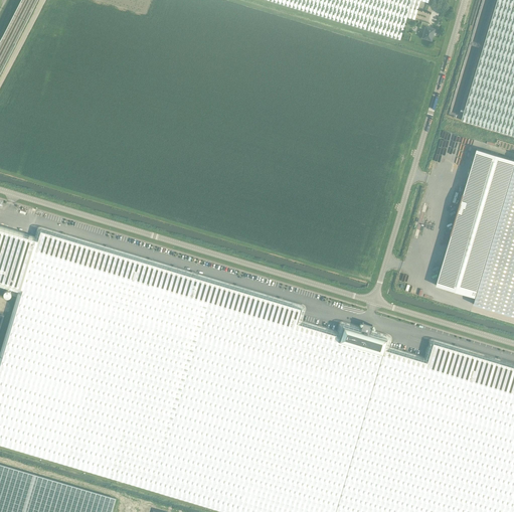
[(429,0),(255,0),(398,43),(405,20),(413,22),(419,3),(427,6),(429,0)]
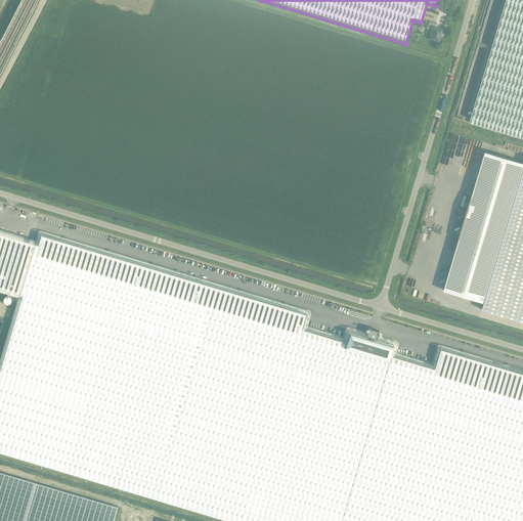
[(522,0),(506,0),(468,126),(522,141),(522,0)]
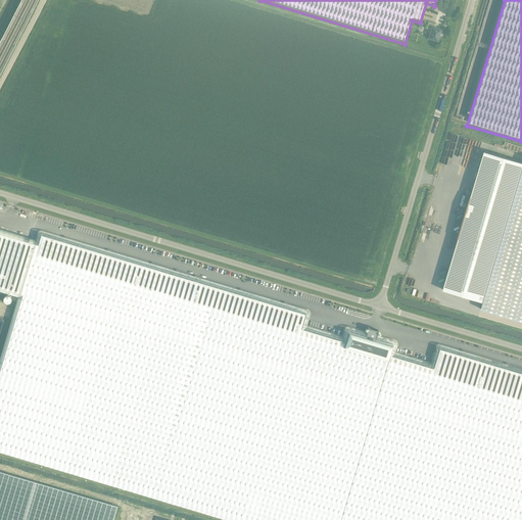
[(428,41),(436,44),(439,33),(432,31),(433,28),(427,26),(426,29),(431,31),(428,41)]
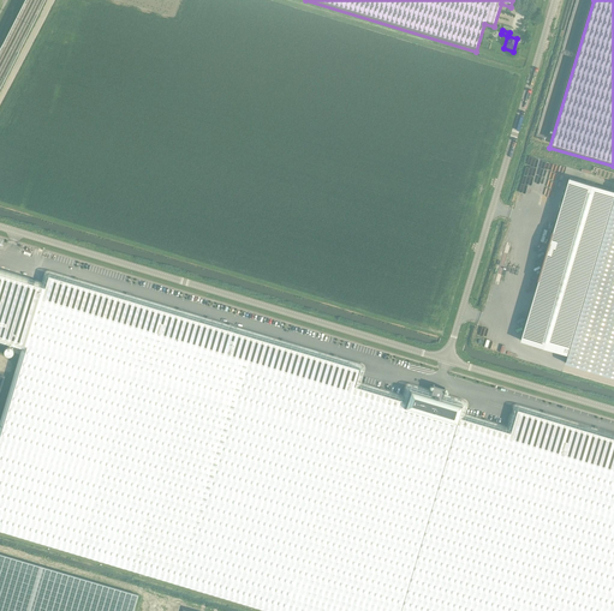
[(538,283),(520,345),(560,355),(567,358),(565,366),(613,381),(613,195),(568,181),(553,234),(552,234),(537,283),(538,283)]
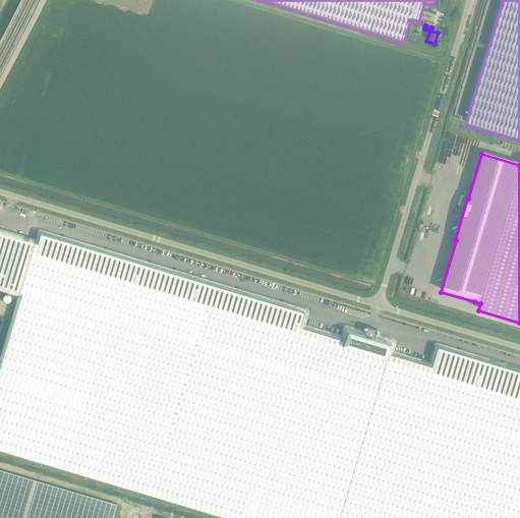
[(0,292),(17,298),(0,356),(0,452),(221,517),(519,517),(519,370),(439,347),(438,347),(437,347),(436,347),(435,347),(435,348),(434,348),(434,349),(434,350),(428,365),(392,354),(394,347),(394,346),(394,345),(394,344),(393,344),(393,343),(392,343),(374,338),(347,330),(346,330),(345,330),(344,330),(344,331),(343,331),(343,332),(340,339),(303,328),(306,318),(306,317),(307,317),(307,315),(306,314),(306,313),(305,313),(305,312),(304,312),(41,234),(41,233),(40,233),(40,234),(39,234),(38,234),(38,235),(37,235),(37,236),(35,242),(0,231),(0,292)]
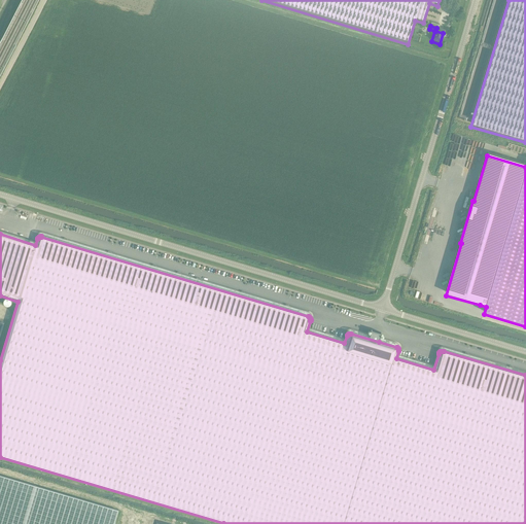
[(113,523),(116,514),(0,479),(0,523),(113,523)]
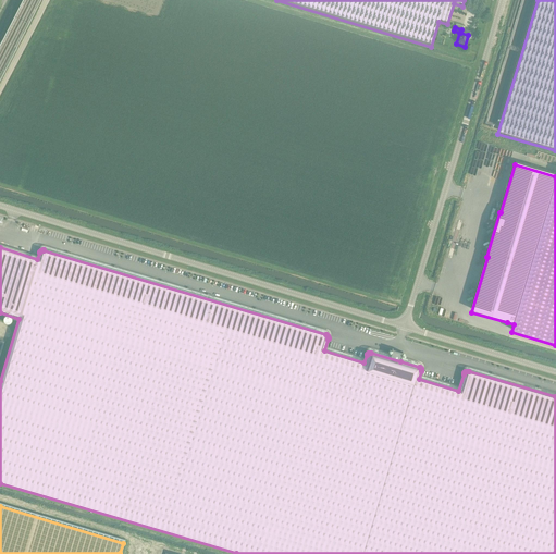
All buildings are outlined.
